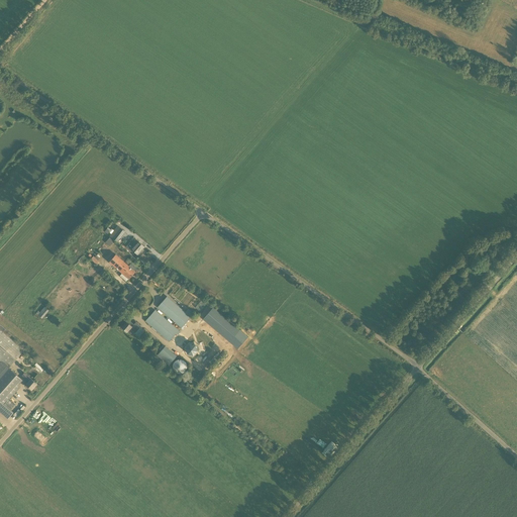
[(125,231),(117,226),(109,236),(117,242),(125,231)]
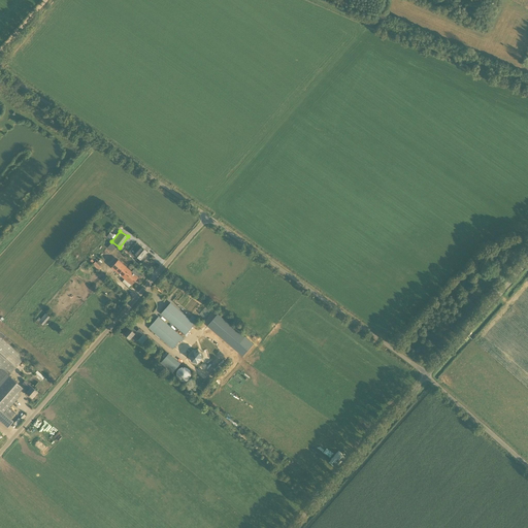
[(117,246),(112,242),(107,248),(111,252),(117,246)]
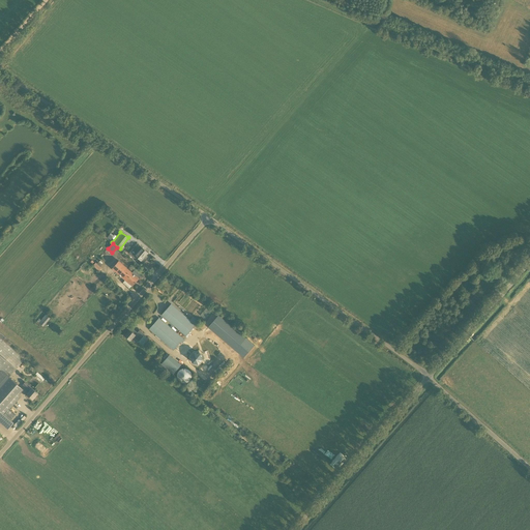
[(141,261),(148,254),(142,247),(135,256),(141,261)]
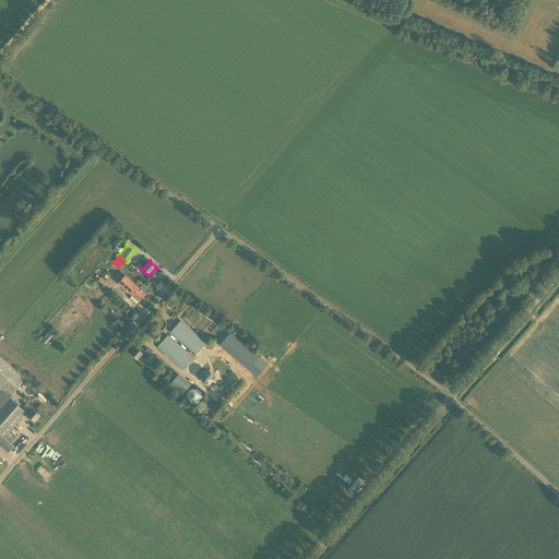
[(140,301),(146,294),(126,275),(118,283),(140,301)]
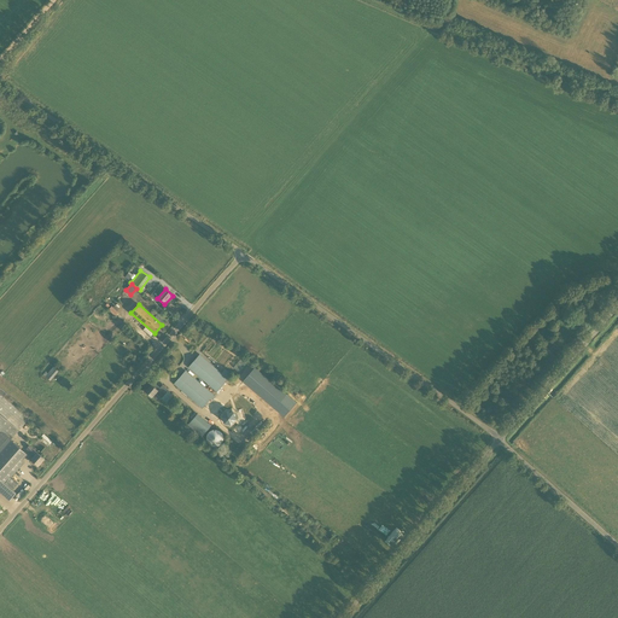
[(188,367),(216,392),(231,375),(225,369),(221,374),(199,355),(188,367)]
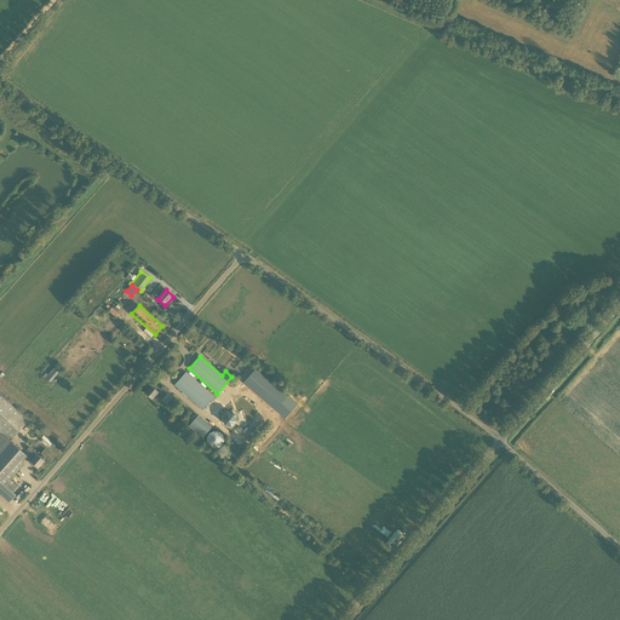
[(45,373),(44,375),(51,382),(58,372),(53,367),(47,374),(45,373)]
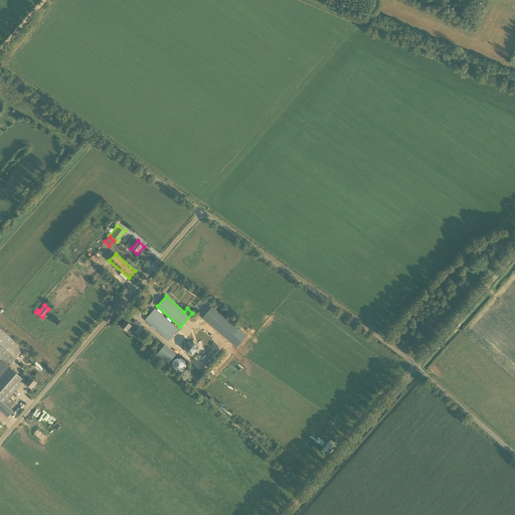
[(231,341),(241,329),(213,305),(203,317),(231,341)]
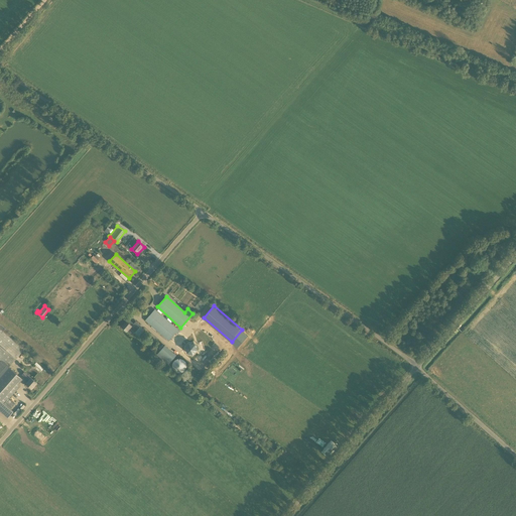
[(145,320),(168,341),(178,331),(154,309),(145,320)]
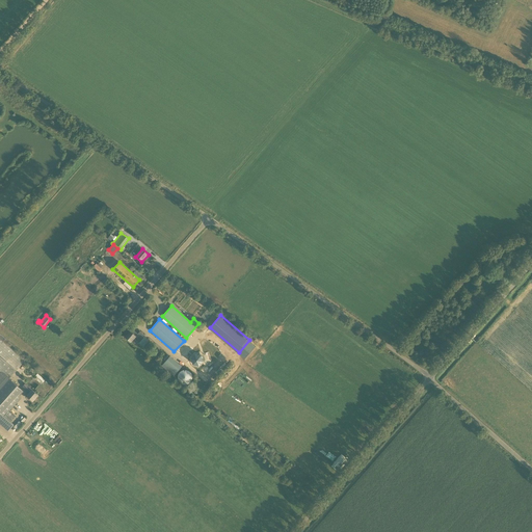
[(145,336),(141,333),(138,335),(135,331),(133,334),(130,330),(125,337),(131,342),(134,339),(138,343),(145,336)]
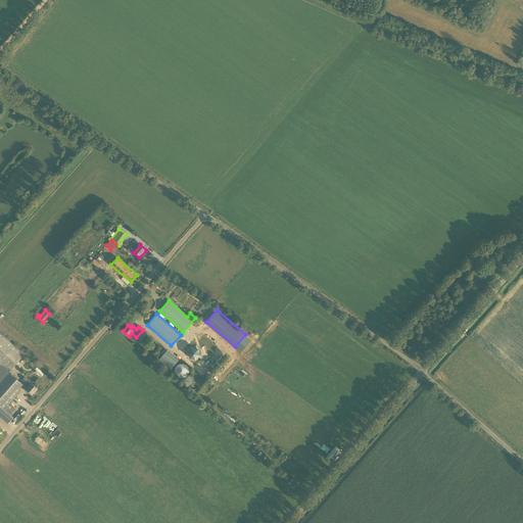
[(0,417),(7,424),(12,418),(9,415),(15,409),(9,403),(18,394),(15,392),(19,388),(16,385),(19,381),(9,372),(24,354),(3,336),(5,333),(0,328),(0,332),(1,334),(0,334),(0,417)]
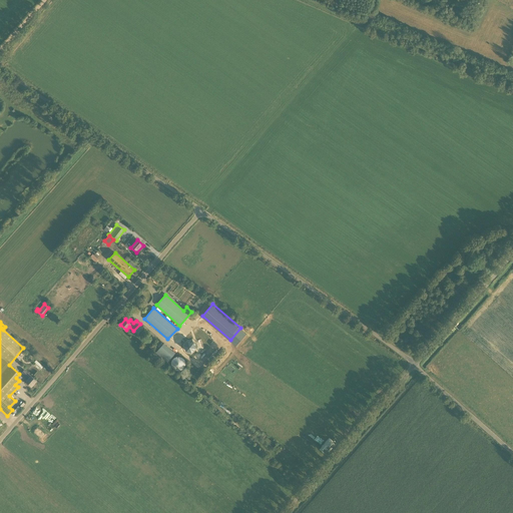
[(184,346),(186,352),(192,353),(195,348),(194,343),(188,341),(184,346)]
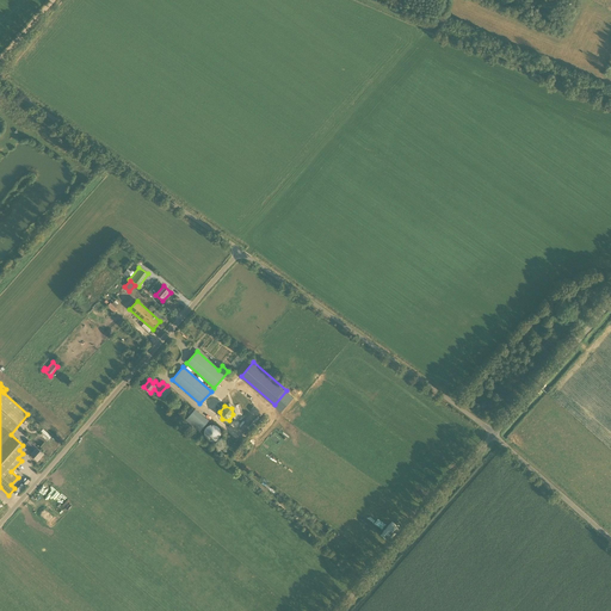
[(189,418),(202,431),(211,421),(198,408),(189,418)]
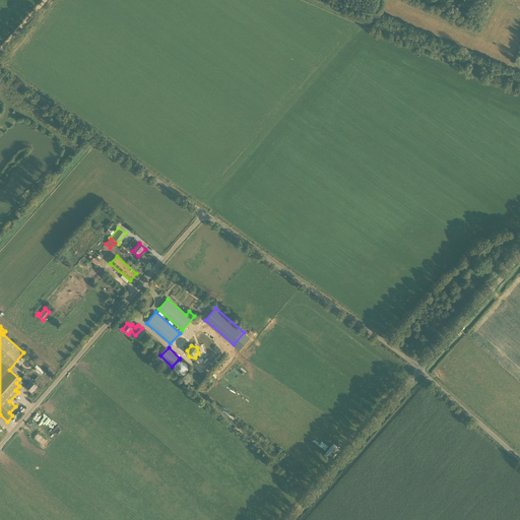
[(174,369),(184,376),(191,366),(180,360),(174,369)]
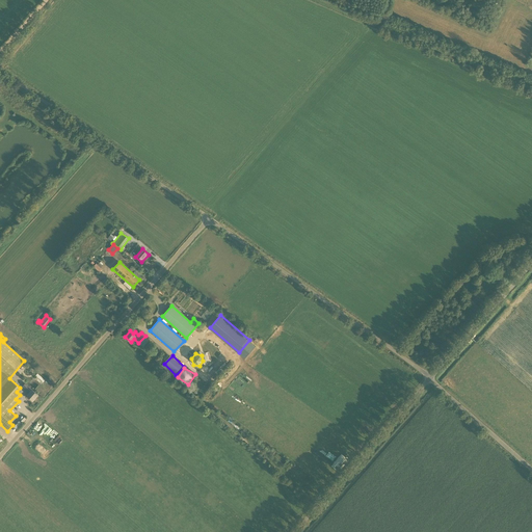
[(37,374),(34,378),(42,383),(45,379),(37,374)]
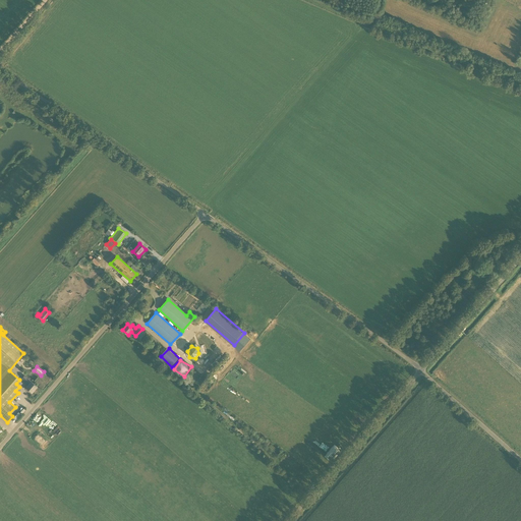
[(22,378),(26,382),(30,384),(26,388),(33,393),(38,387),(24,375),(22,378)]
